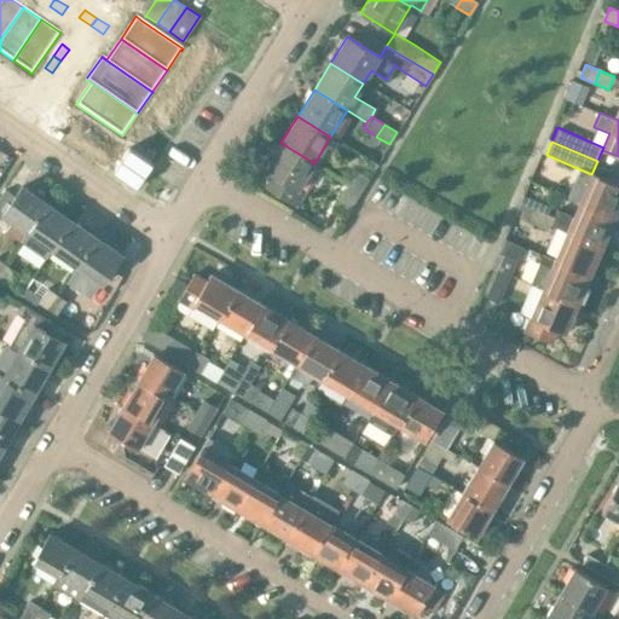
[(305,192),(299,189),(314,163),(281,143),(264,171),(271,175),(264,187),(296,207),(305,192)]
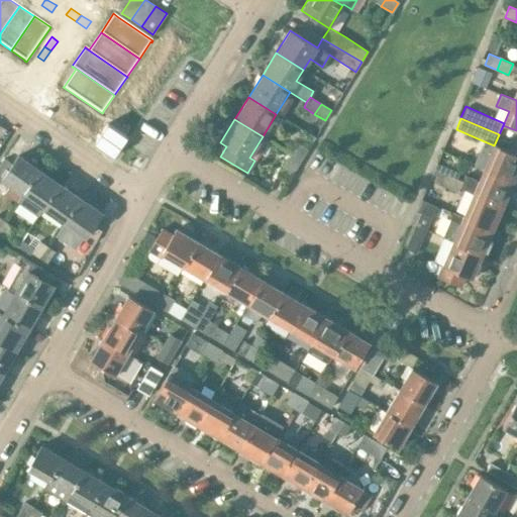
[(291,153),(301,160),(308,149),(298,143),(291,153)]
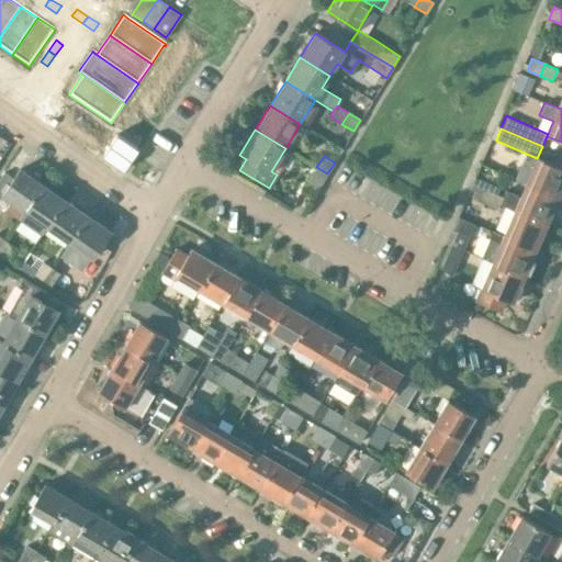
[(526,183),(526,184),(558,198),(561,188),(561,166),(538,156),(537,158),(526,183)]
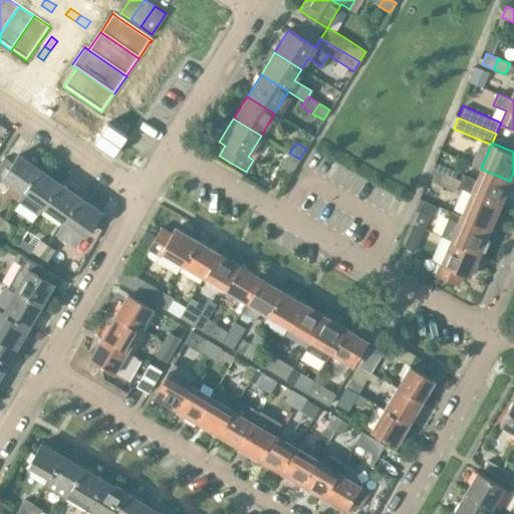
[(299,159),(289,153),(275,176),(285,182),(299,159)]
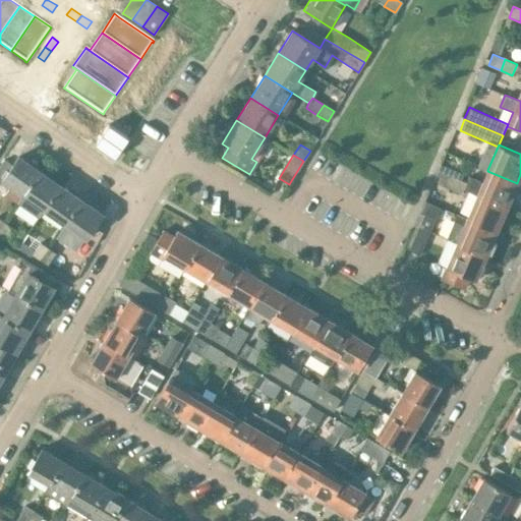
[(4,159),(0,164),(0,183),(2,181),(22,194),(39,171),(18,156),(12,165),(4,159)]
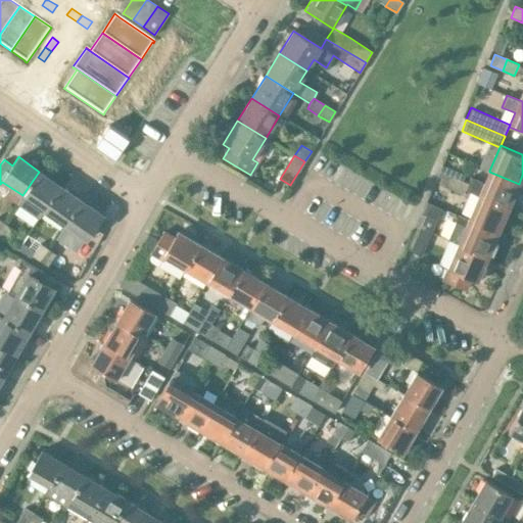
[(39,218),(44,210),(44,209),(60,186),(39,172),(22,195),(16,203),(39,218)]
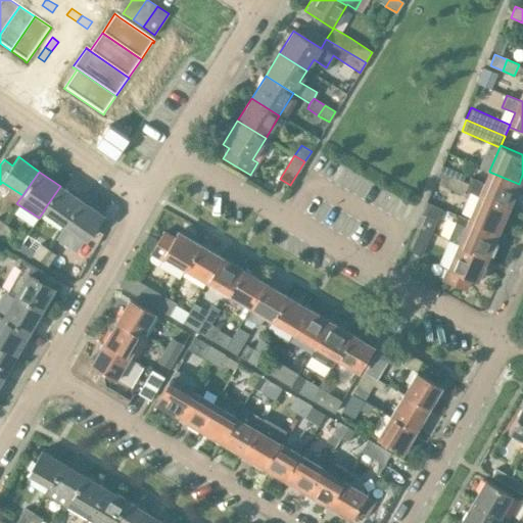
[(456,179),(452,189),(463,194),(465,190),(479,196),(509,208),(519,184),(489,172),(484,184),(470,178),(468,184),(463,182),(456,179)]
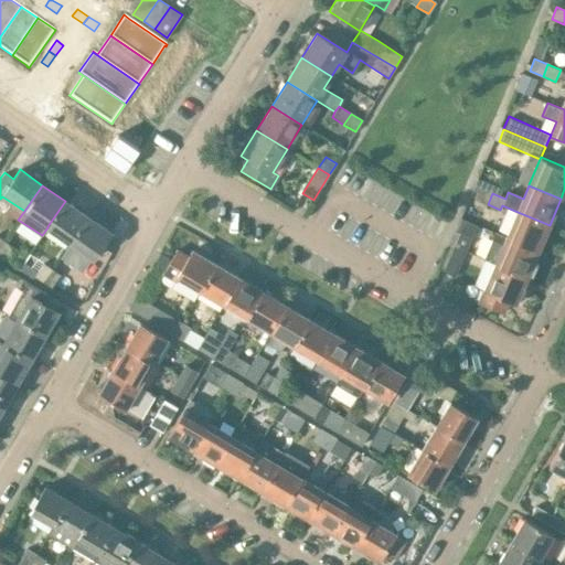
[(477,193),(475,199),(488,204),(492,193),(480,188),(477,193)]
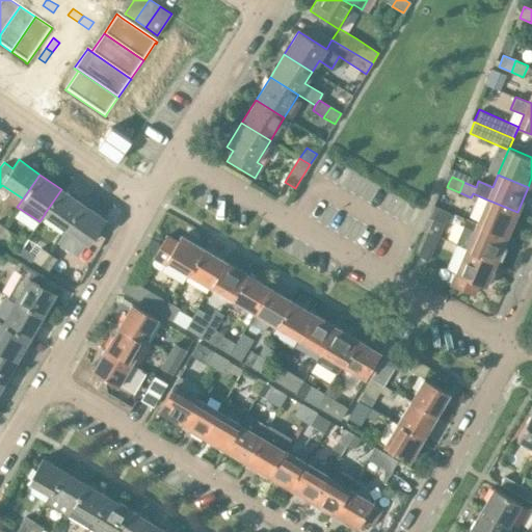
[(65,229),(83,204),(61,189),(45,213),(45,214),(65,229)]
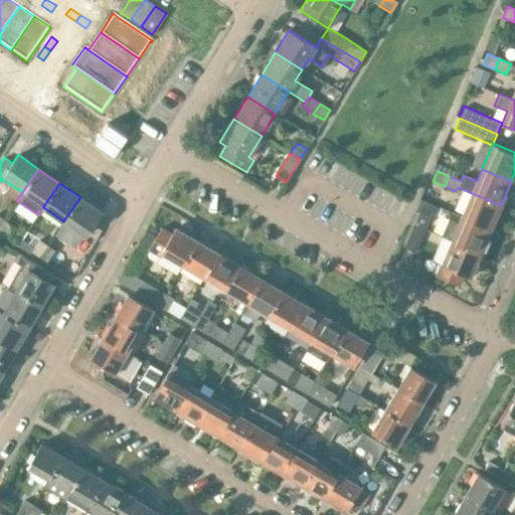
[(462,215),(462,216),(491,228),(501,205),(472,193),(462,215)]
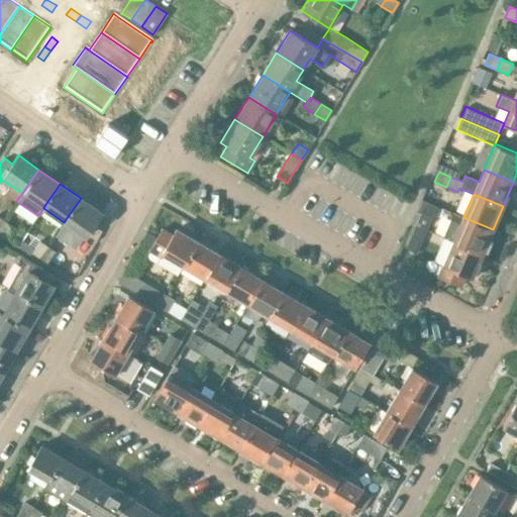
[(81,198),(64,222),(85,236),(93,224),(101,213),(102,212),(81,198)]
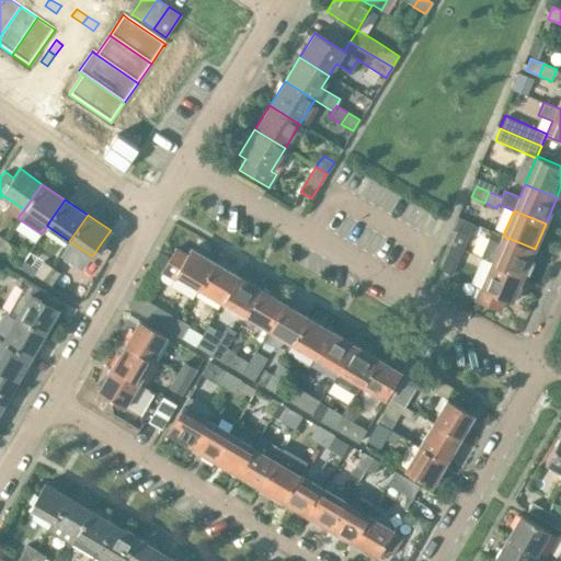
[(492,230),(481,258),(491,262),(523,275),(524,274),(535,249),(503,236),(492,230)]
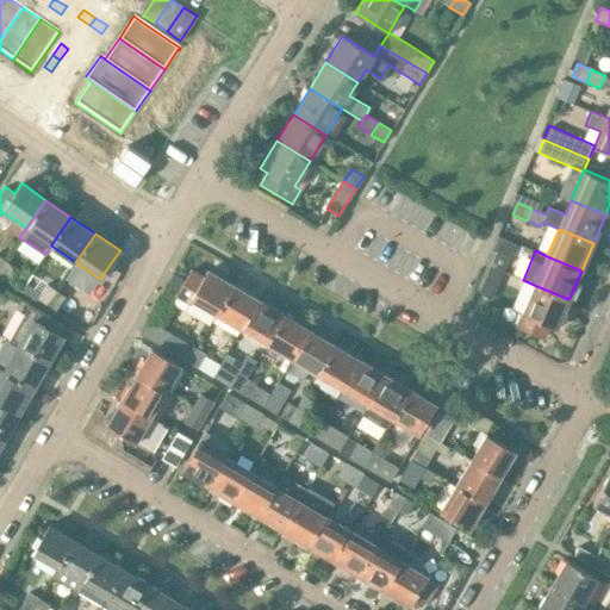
[(119,251),(110,265),(119,271),(129,257),(119,251)]
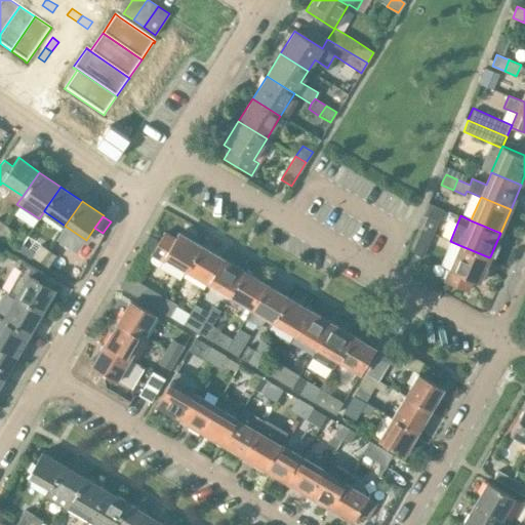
[(428,216),(422,228),(433,233),(438,220),(428,216)]
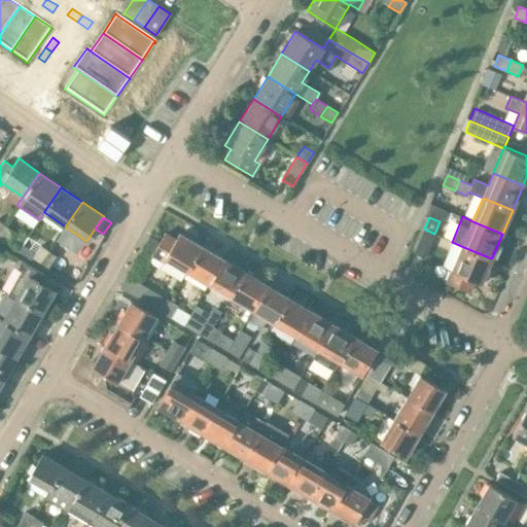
[(4,225),(0,231),(0,240),(3,243),(12,231),(4,225)]
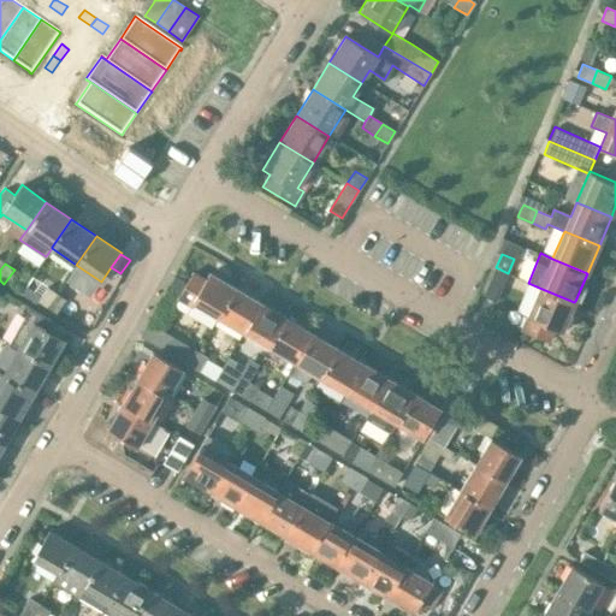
[(484,295),(484,296),(496,302),(508,273),(496,267),(492,274),(484,295)]
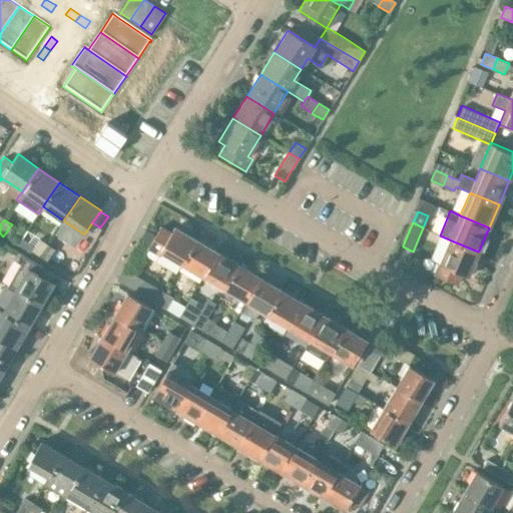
[(158,254),(160,250),(182,264),(196,239),(173,226),(170,232),(160,226),(147,247),(158,254)]
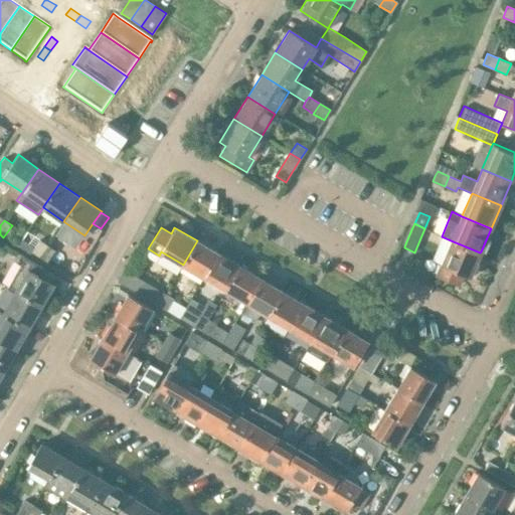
[(40,240),(31,251),(39,256),(47,244),(40,240)]
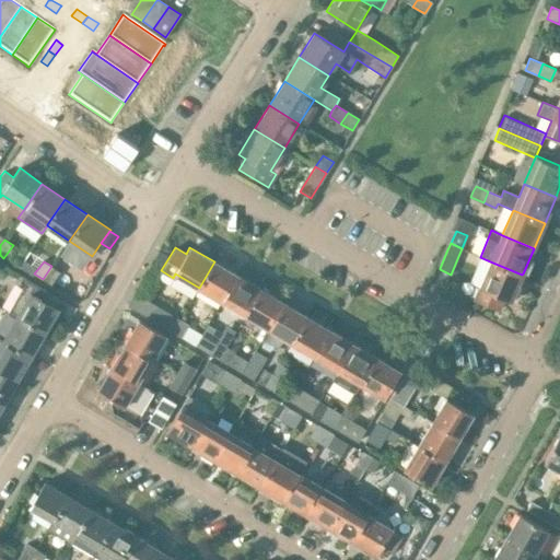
[(223,302),(238,276),(214,261),(199,288),(223,302)]
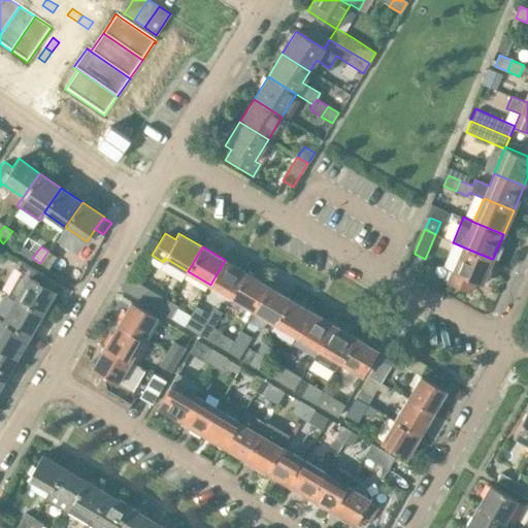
[(452,271),(447,283),(470,293),(475,282),(482,284),(492,259),(462,246),(452,271)]
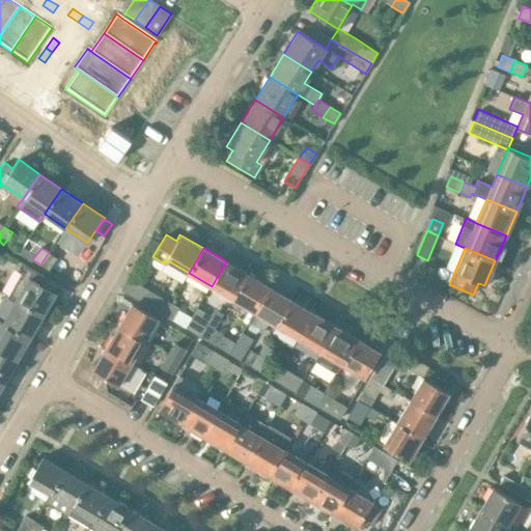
[(49,252),(40,264),(49,271),(57,258),(49,252)]
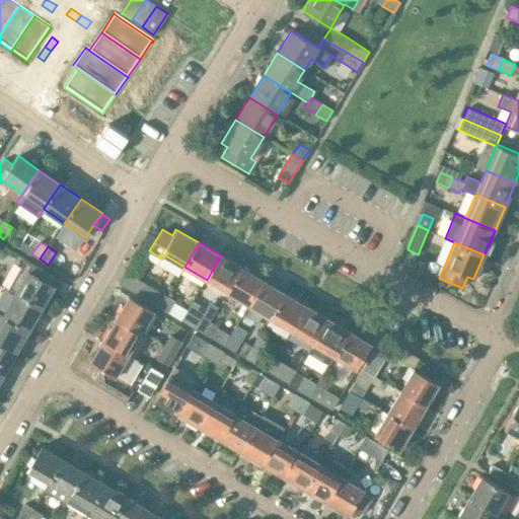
[(227,292),(241,268),(221,255),(207,280),(227,292)]
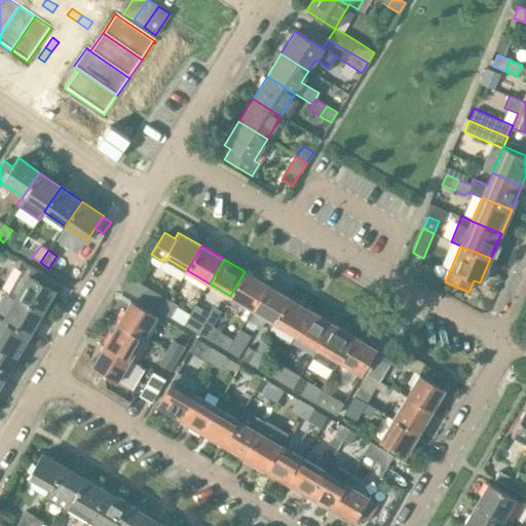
[(44,273),(25,263),(8,292),(41,310),(53,289),(40,282),(44,273)]
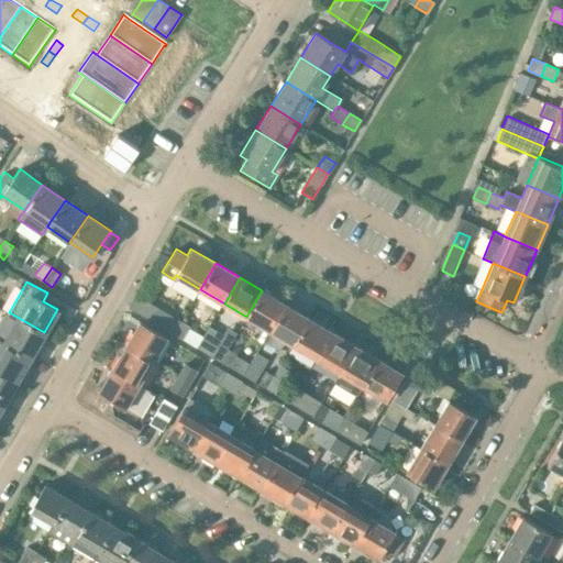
[(271,330),(286,305),(262,290),(246,317),(271,330)]
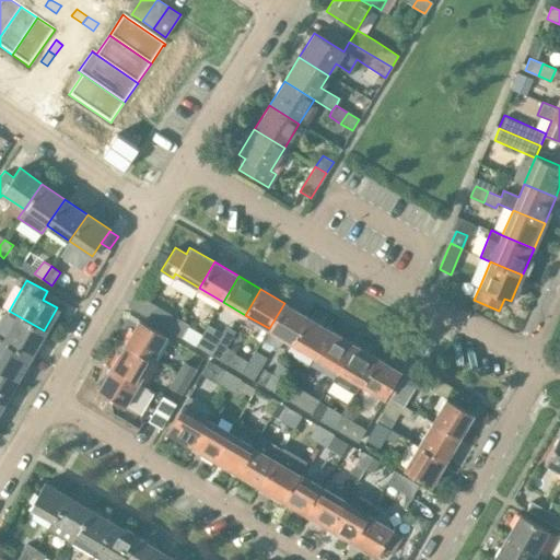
[(292,342),(307,316),(284,303),(269,328),(292,342)]
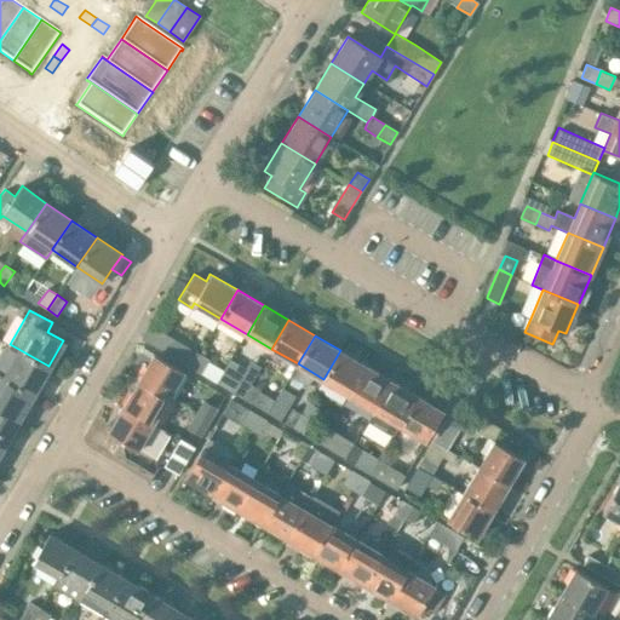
[(171,337),(162,351),(164,352),(190,368),(199,352),(172,338),(171,337)]
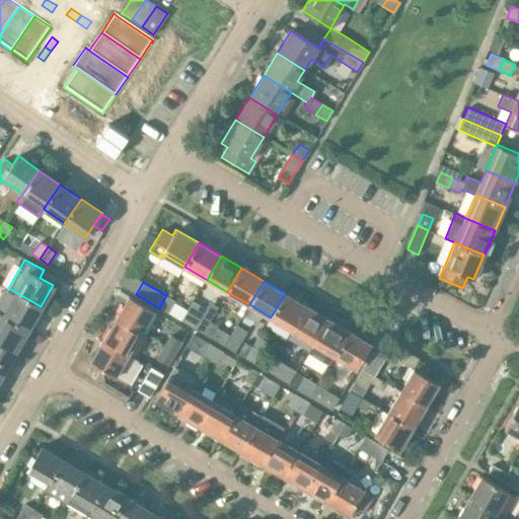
[(4,314),(3,315),(27,329),(28,328),(41,306),(8,288),(7,289),(15,294),(4,314)]
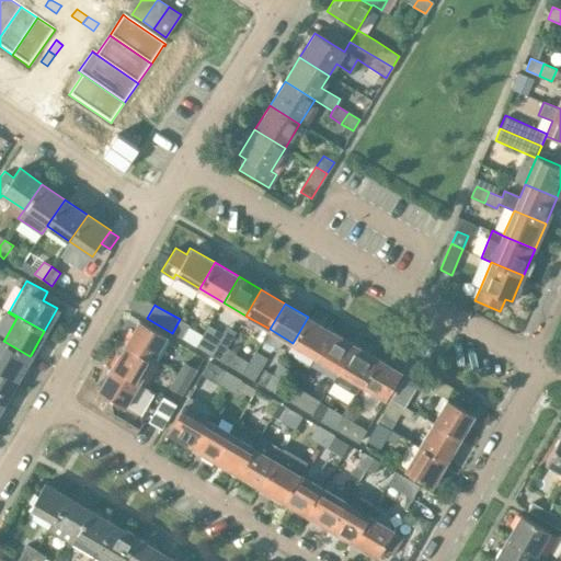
[(316,357),(331,331),(308,317),(293,343),(316,357)]
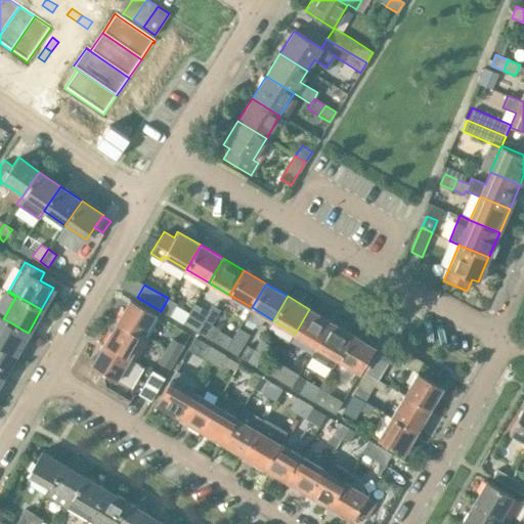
[(168,298),(161,311),(169,316),(176,303),(168,298)]
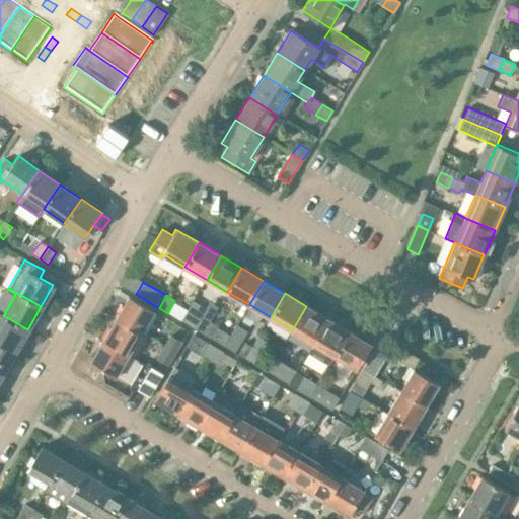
[(152,311),(128,296),(115,317),(140,331),(152,311)]
